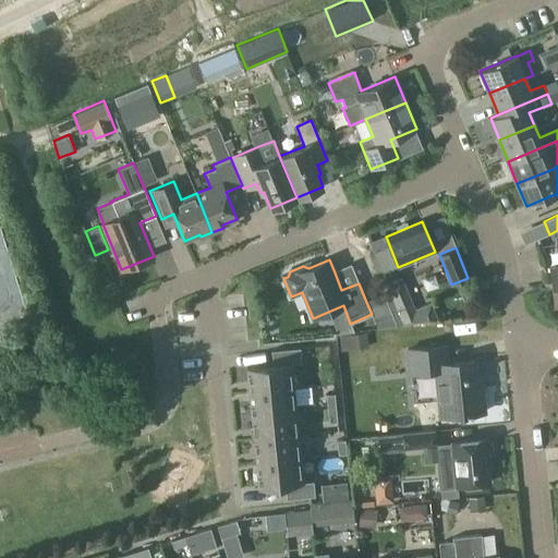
[(433,303),(416,310),(404,278),(386,286),(402,326),(439,320),(433,303)]
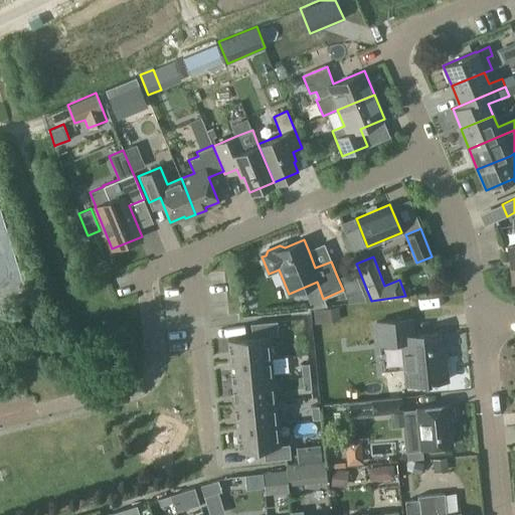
[(354,272),(338,279),(343,290),(348,303),(366,301),(354,272)]
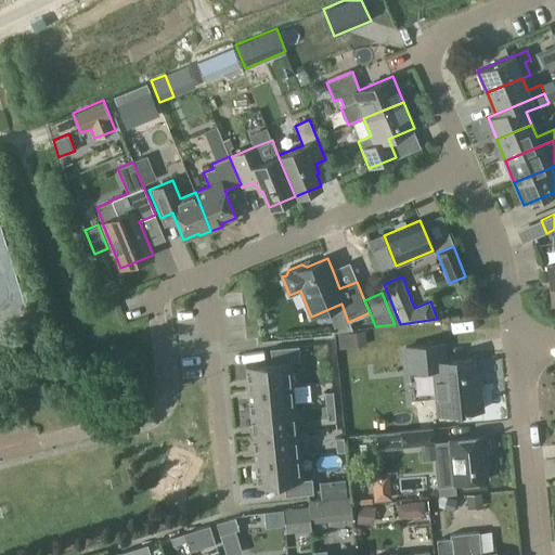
[(444,362),(442,346),(442,345),(407,349),(409,373),(433,370),(438,415),(482,410),(478,374),(475,374),(473,359),(444,362)]
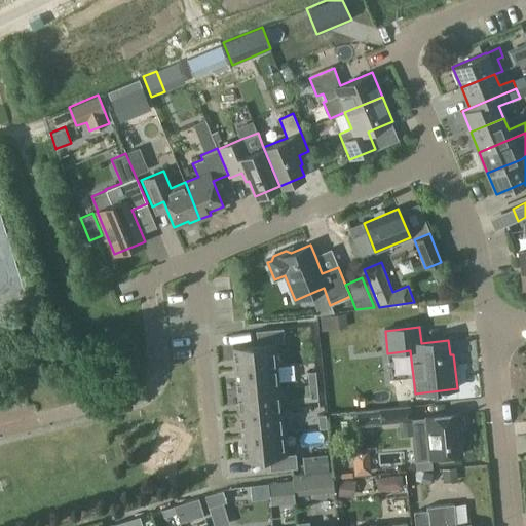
[(284,328),(256,331),(257,344),(232,347),(234,370),(277,366),(274,343),(285,342),(284,328)]
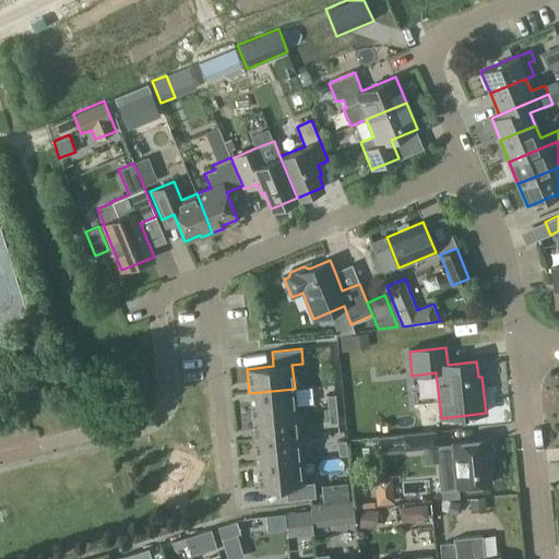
[(295,389),(249,393),(252,417),(297,413),(295,389)]
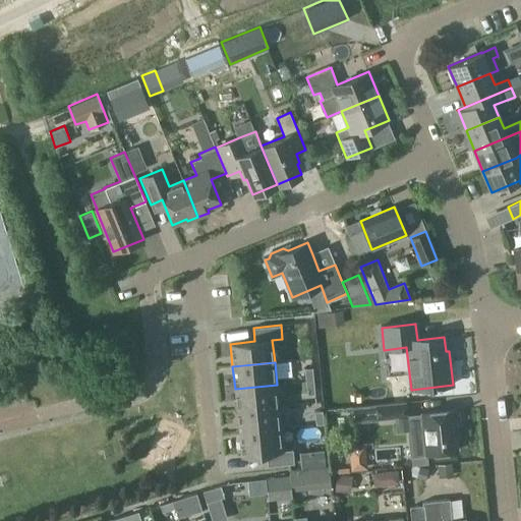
[(304,368),(305,382),(313,381),(312,367),(304,368)]
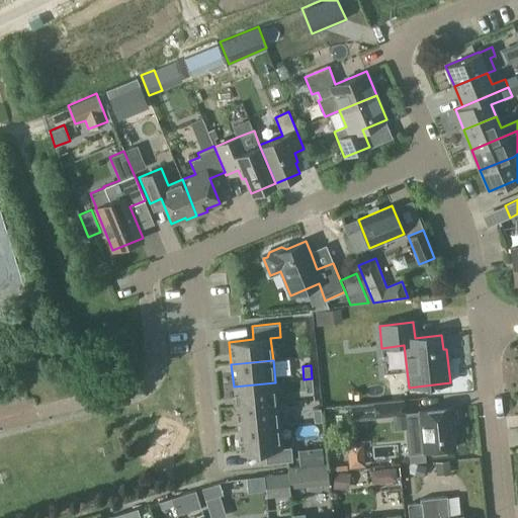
[(304,379),(306,393),(314,392),(312,378),(304,379)]
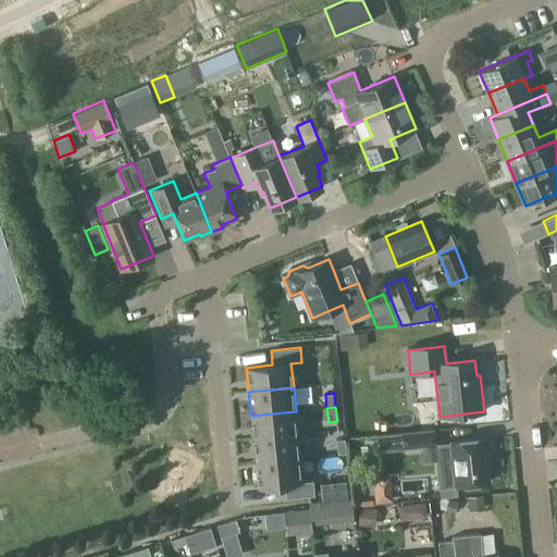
[(296,411),(251,416),(254,438),(298,434),(296,411)]
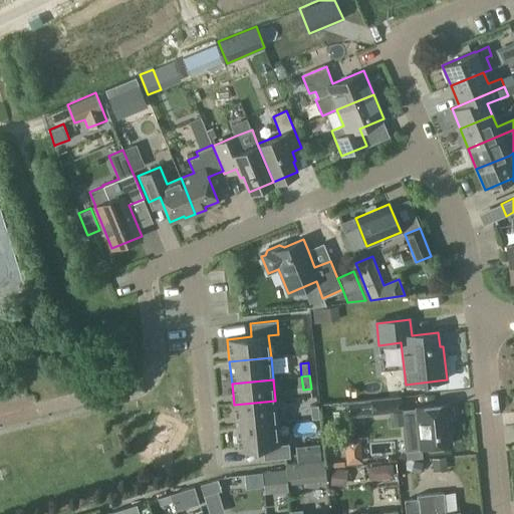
[(370,400),(371,415),(402,412),(401,397),(370,400)]
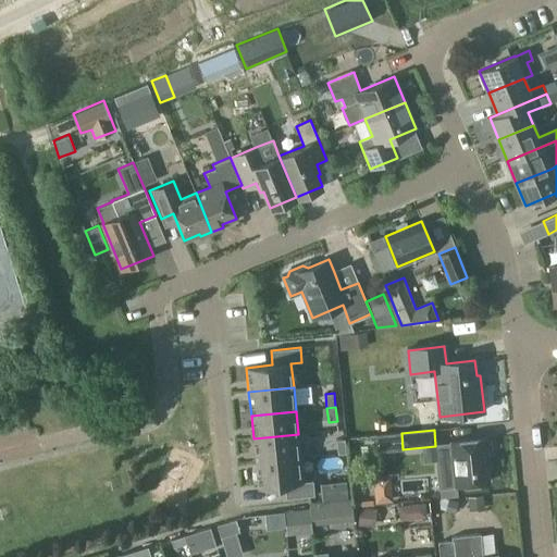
[(298,434),(254,438),(256,462),(300,457),(298,434)]
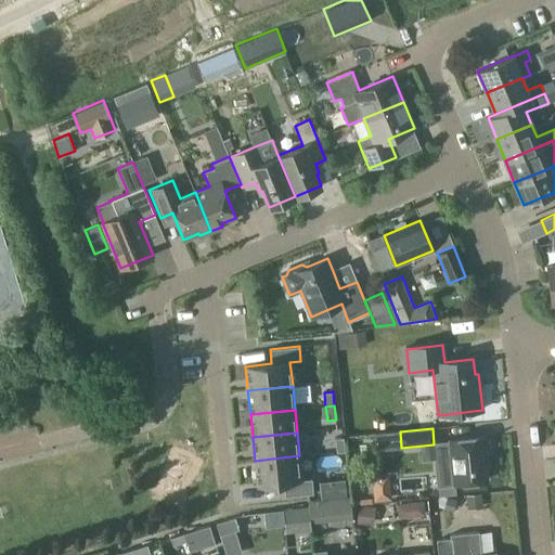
[(335,438),(337,452),(345,451),(344,437),(335,438)]
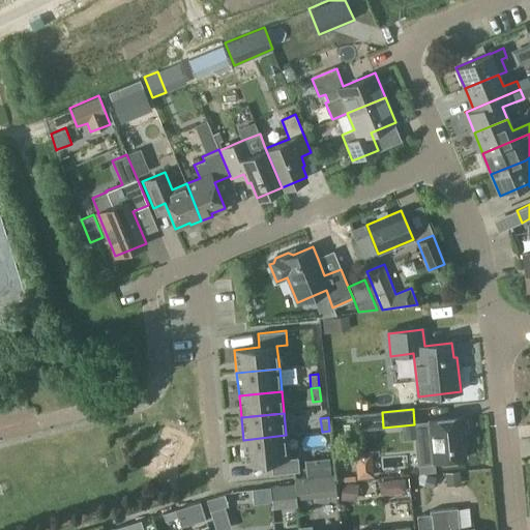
[(463,437),(465,437),(463,417),(430,420),(431,434),(418,435),(420,463),(465,459),(463,437)]
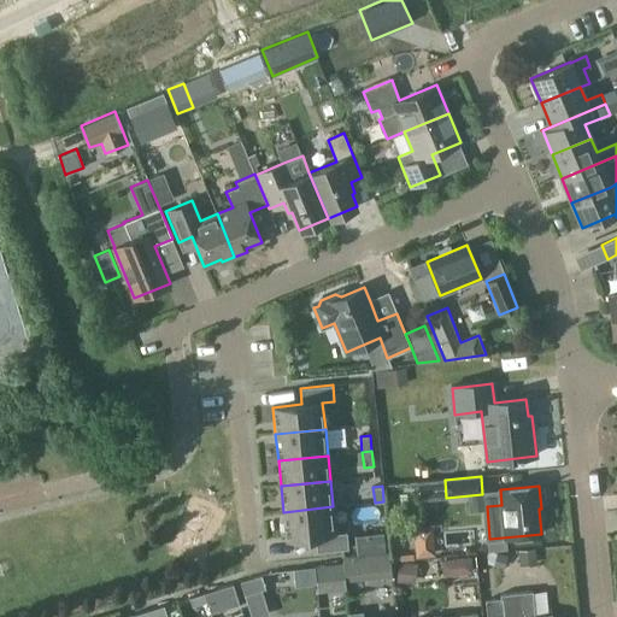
[(333,506),(283,512),(286,539),(315,536),(316,552),(348,548),(347,533),(335,534),(333,506)]
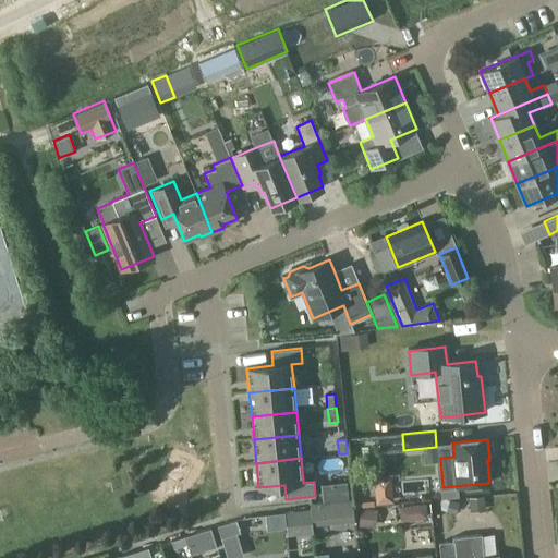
[(390,520),(390,496),(373,496),(373,520),(390,520)]
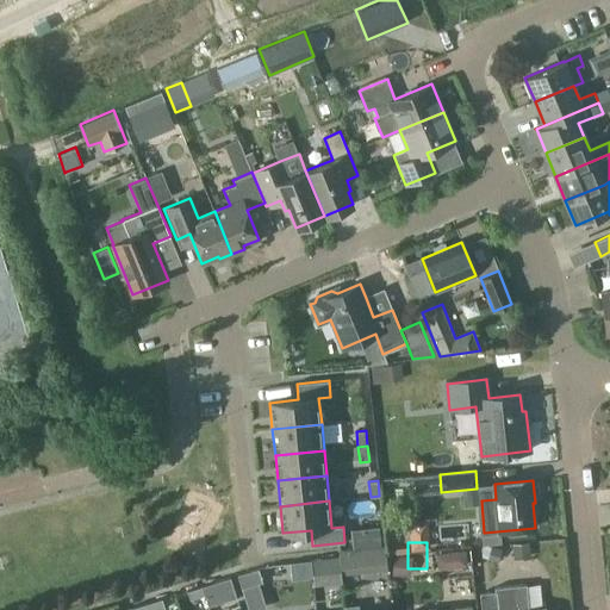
[(361,549),(338,551),(340,558),(340,567),(341,571),(386,567),(385,546),(361,549)]
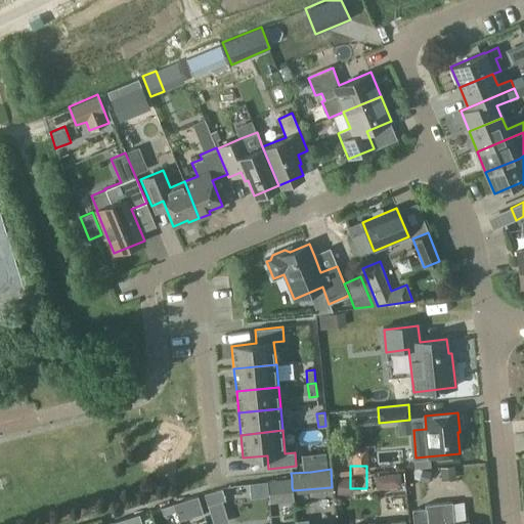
[(294,501),(293,490),(292,487),(292,479),(268,481),(270,504),(294,501)]
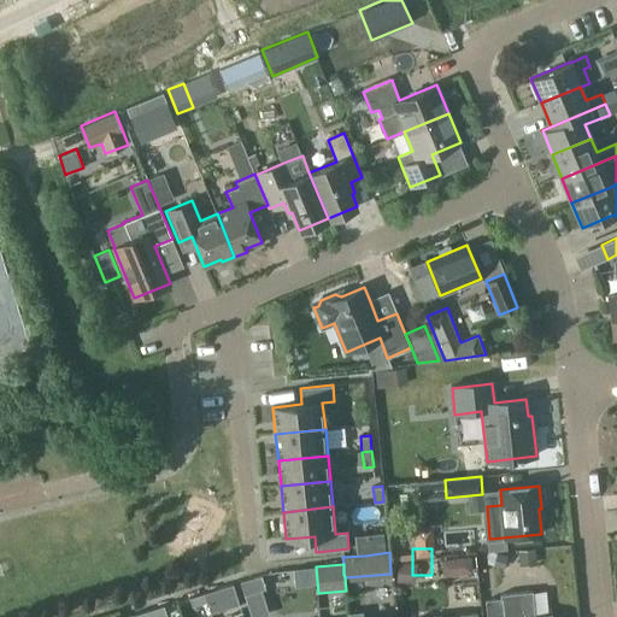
[(315,566),(271,571),(272,585),(316,580),(315,566)]
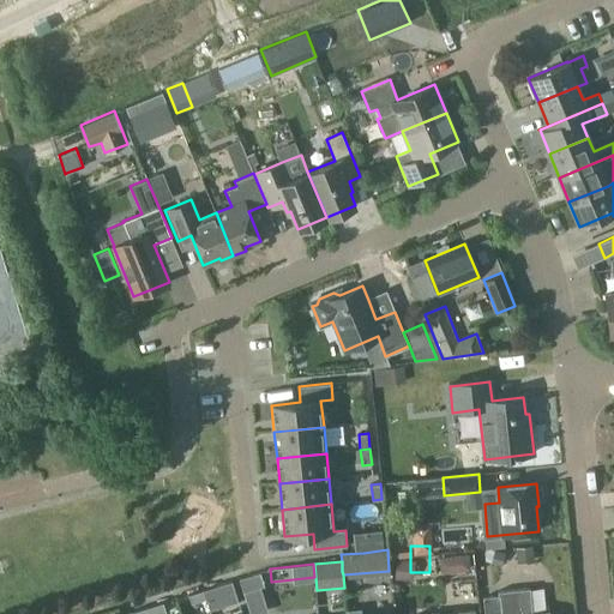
[(239,579),(244,593),(264,585),(260,572),(239,579)]
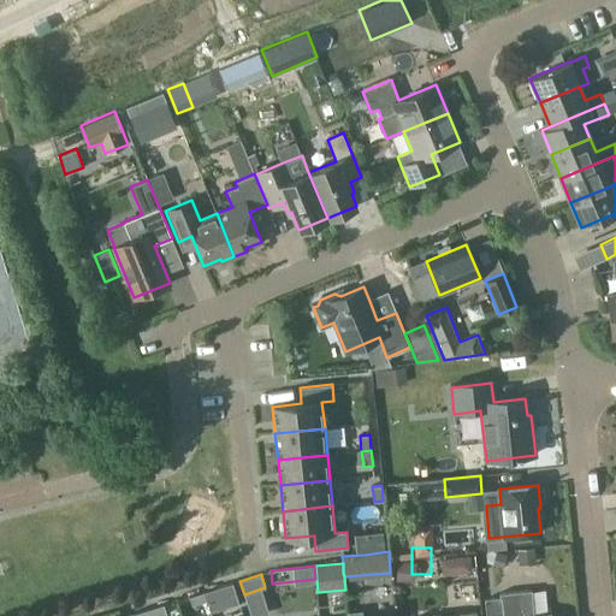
[(205,592),(207,600),(221,597),(219,587),(205,592)]
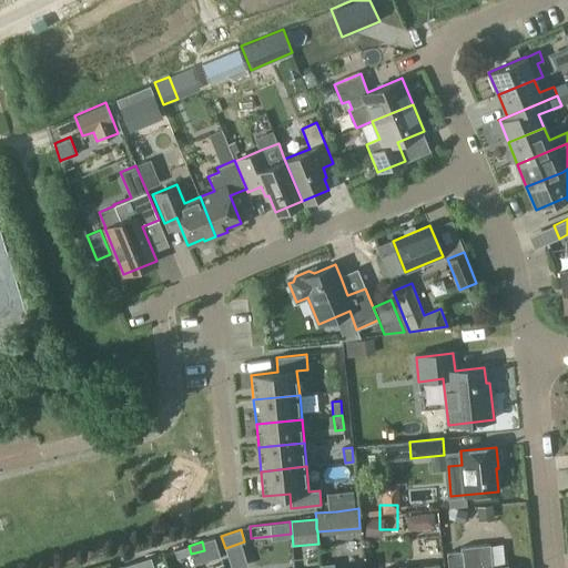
[(176,558),(191,554),(189,546),(174,550),(176,558)]
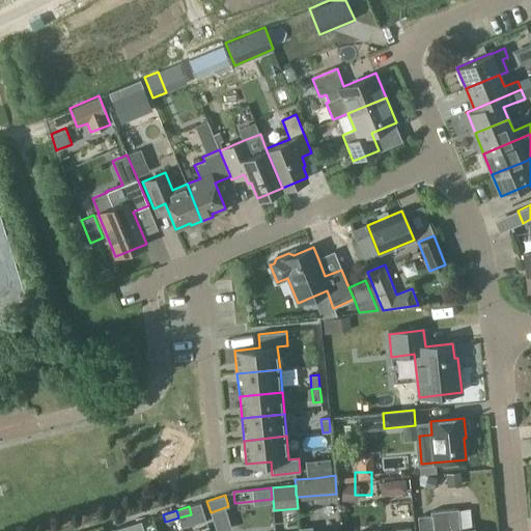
[(432,515),(418,516),(418,530),(460,530),(459,512),(432,512),(432,515)]
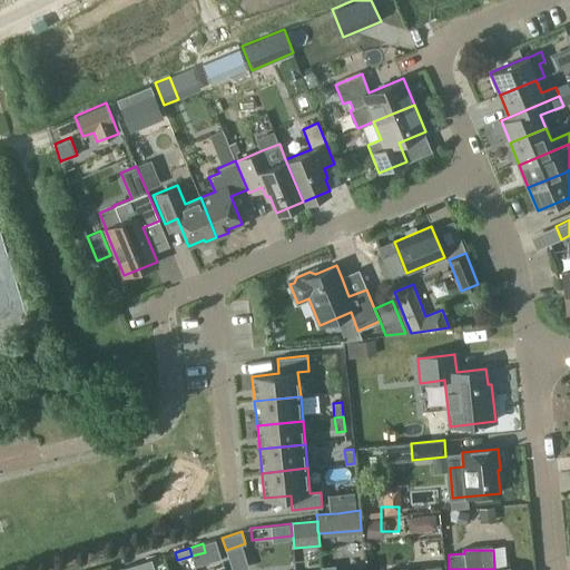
[(138,563),(139,569),(146,569),(154,568),(151,559),(138,563)]
